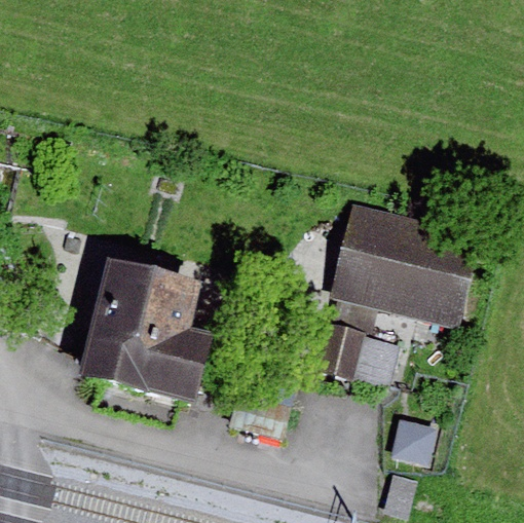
[(480,232),(353,201),(331,296),(457,327),(480,232)]
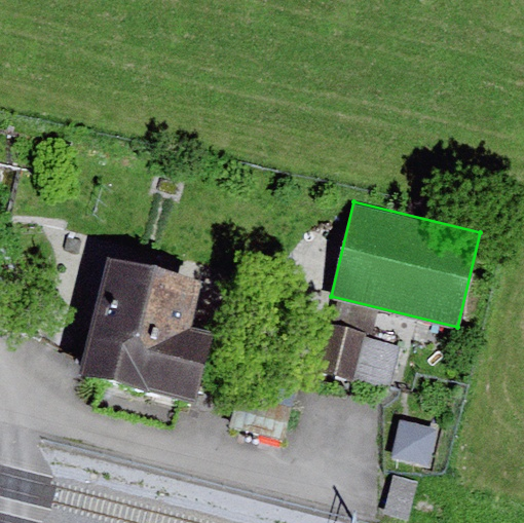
[(199,278),(107,256),(78,374),(195,403),(213,332),(188,327),(199,278)]
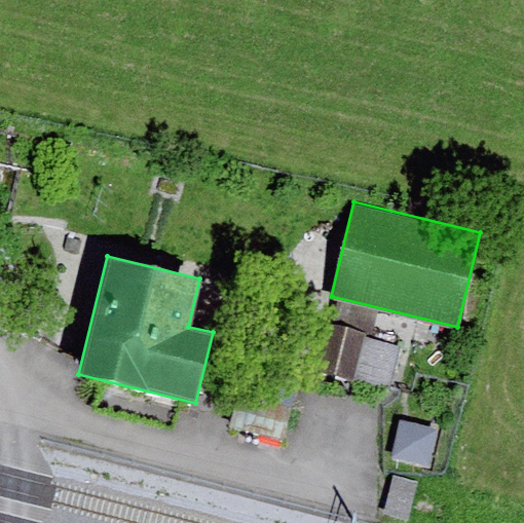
[(400,342),(327,322),(315,365),(388,385),(400,342)]
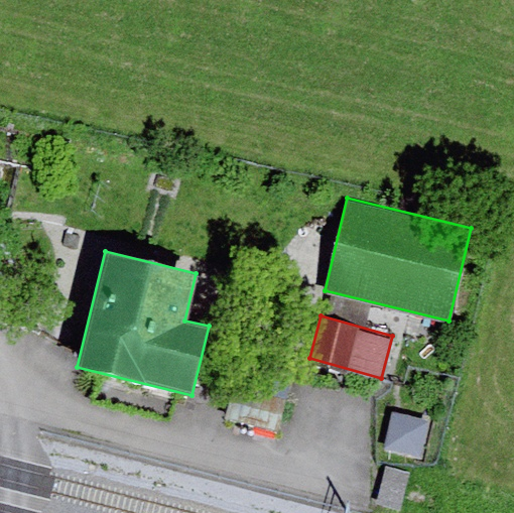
[(429,419),(392,410),(383,445),(421,455),(429,419)]
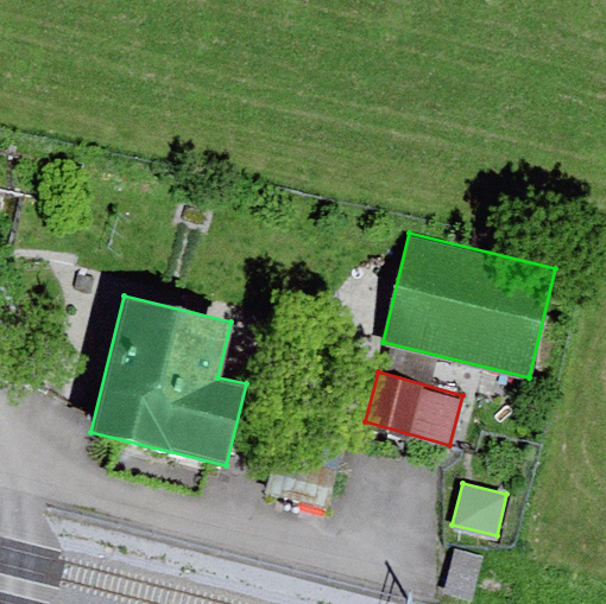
[(484,557),(454,548),(442,592),(472,601),(484,557)]
